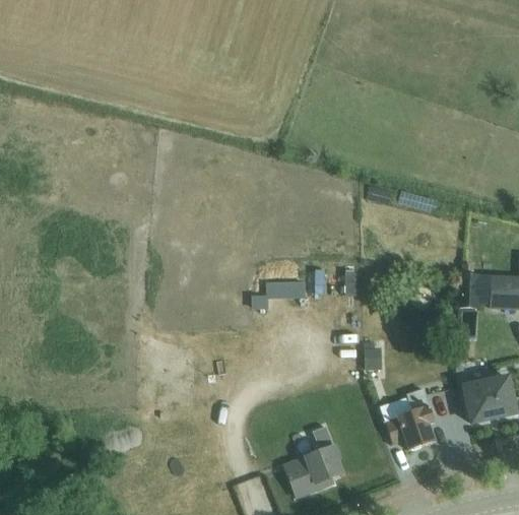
[(432,205),(435,192),(404,184),(400,196),(432,205)]
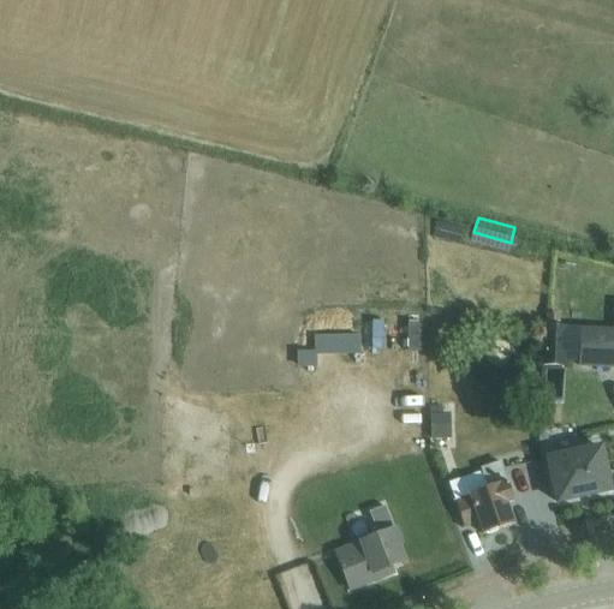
[(374,341),(386,341),(386,308),(374,308),(374,341)]
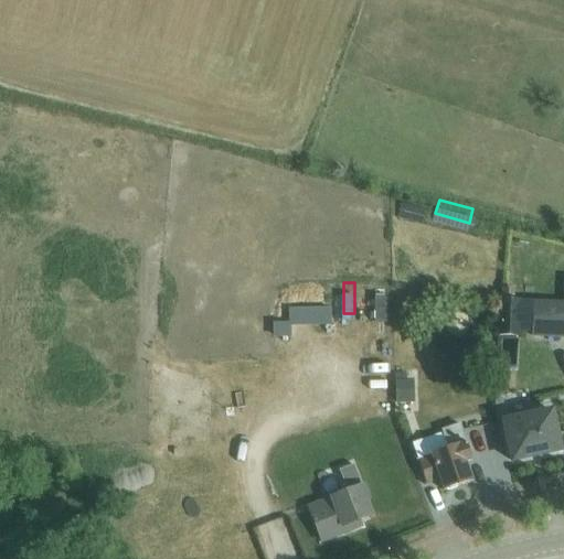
[(389,313),(390,290),(376,289),(374,313),(389,313)]
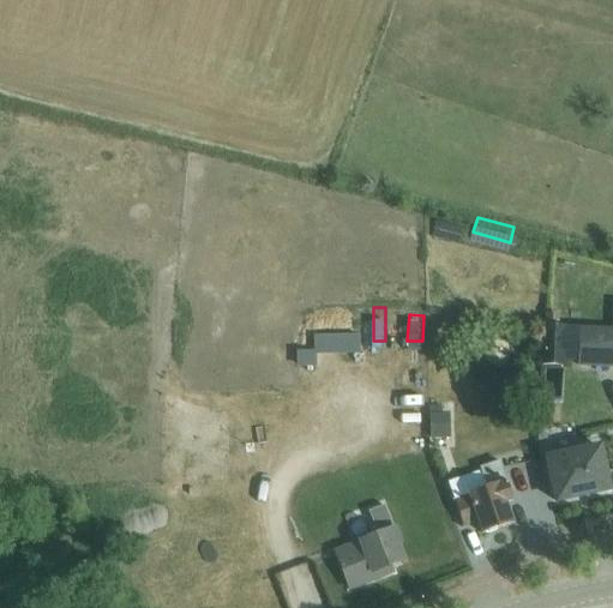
[(542,324),(541,355),(562,355),(563,325),(542,324)]
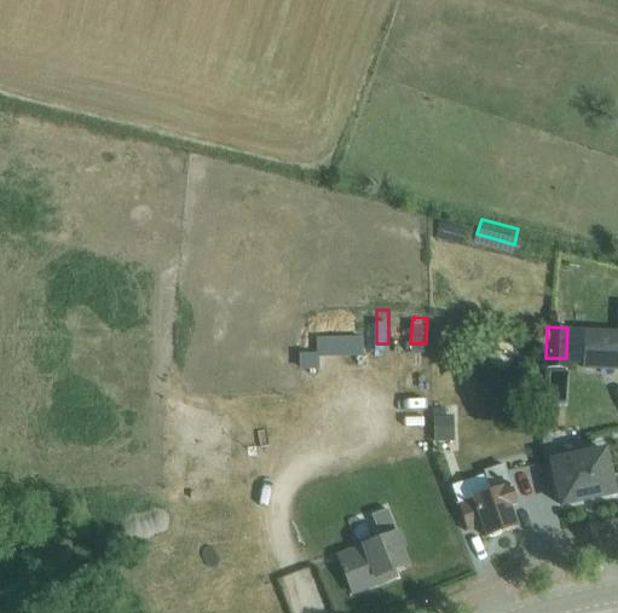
[(617,329),(583,328),(581,364),(617,365),(617,329)]
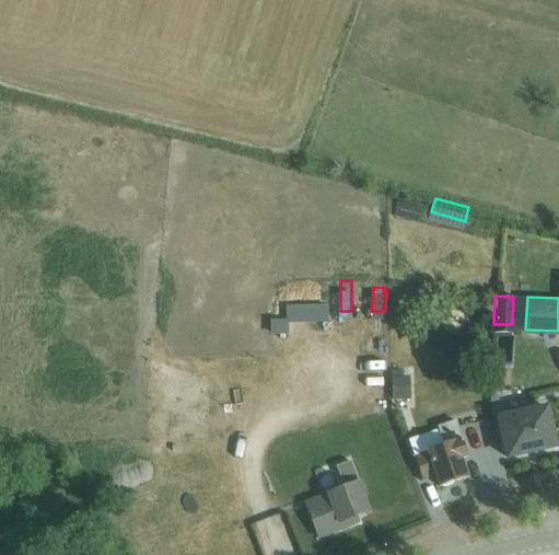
[(493,382),(514,383),(517,344),(496,343),(493,382)]
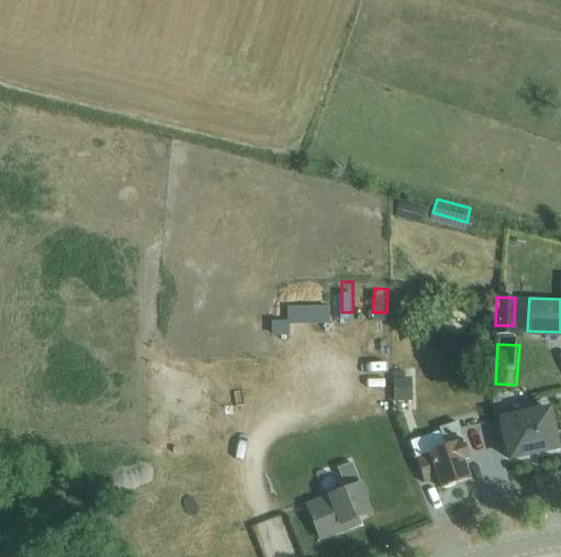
[(412,393),(408,364),(392,365),(395,394),(412,393)]
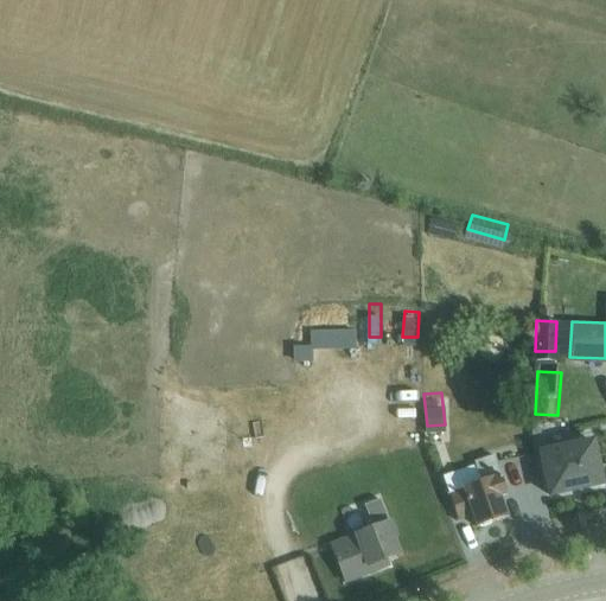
[(579,485),(600,480),(591,438),(540,449),(548,492),(569,487),(569,486),(579,485)]
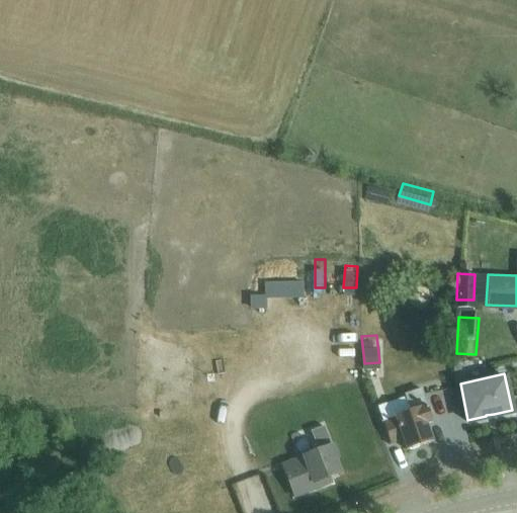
[(403,435),(407,445),(432,436),(427,420),(431,419),(420,387),(406,392),(411,408),(382,418),(390,440),(403,435)]
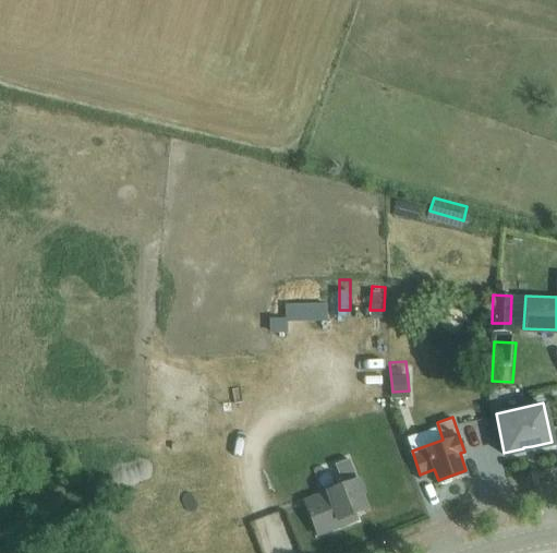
[(303,499),(315,531),(355,516),(353,511),(364,506),(358,491),(361,490),(348,455),(334,460),(342,483),(326,489),(303,499)]
